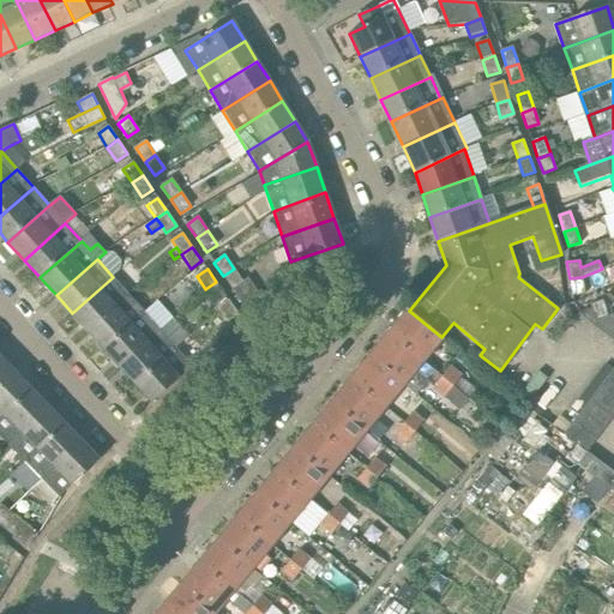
[(244,282),(234,269),(223,276),(250,313),(263,300),(248,280),(244,282)]
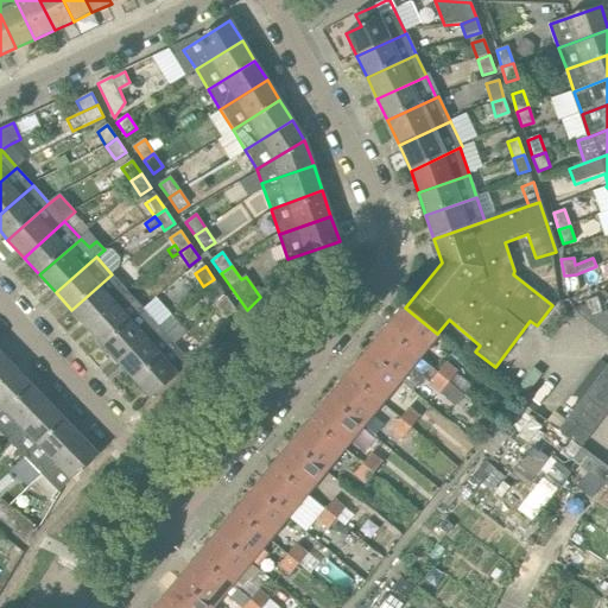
[(112,274),(71,310),(87,328),(128,292),(112,274)]
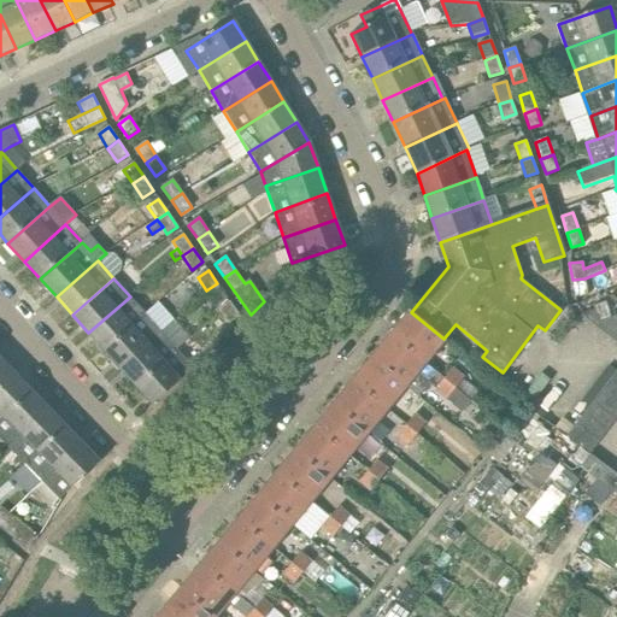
[(585,278),(573,280),(575,298),(588,295),(585,278)]
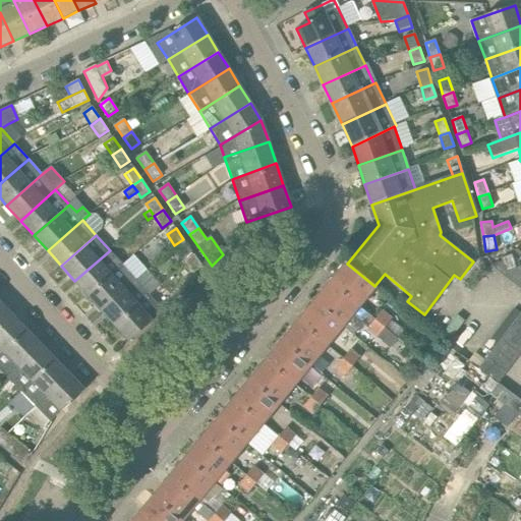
[(183,239),(174,245),(183,257),(192,251),(183,239)]
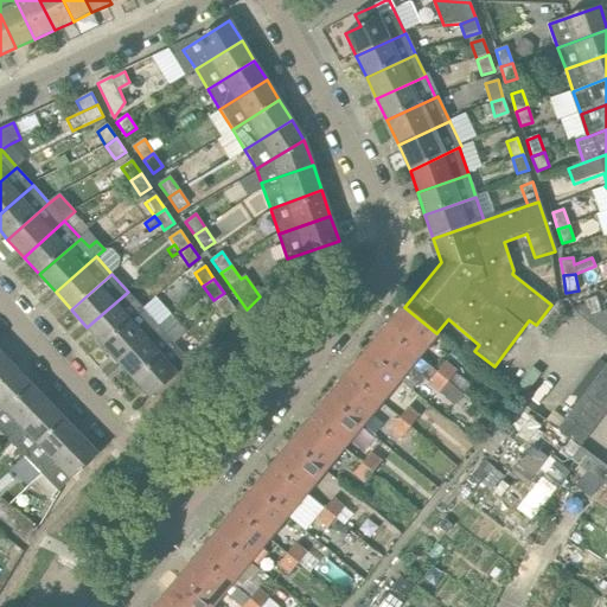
[(128,292),(87,327),(103,345),(144,310),(128,292)]
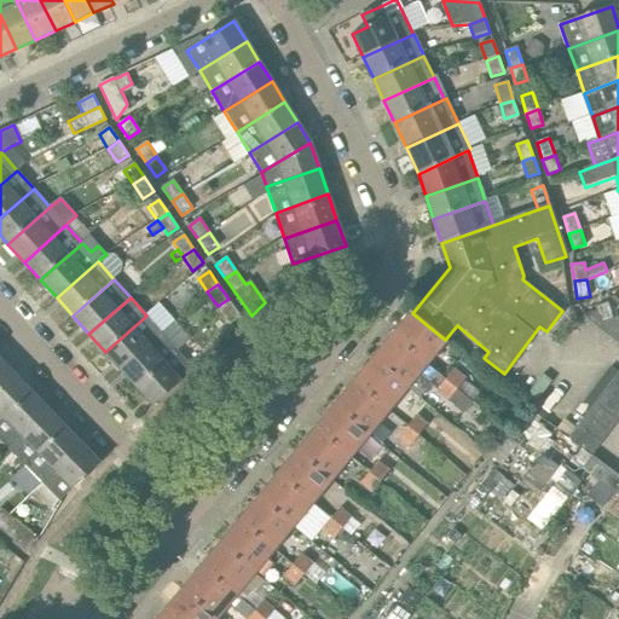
[(595,306),(601,323),(614,318),(608,302),(595,306)]
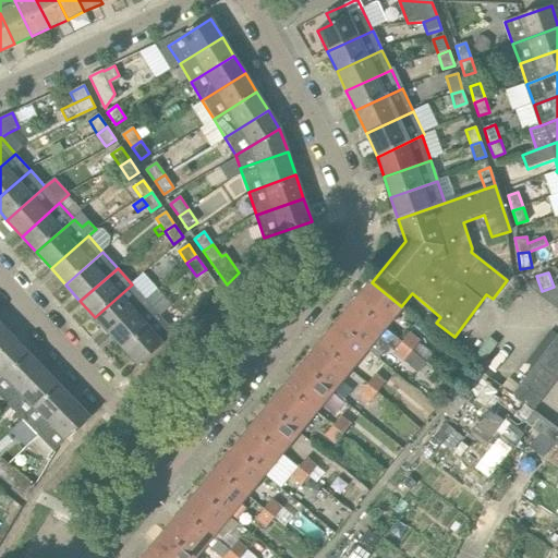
[(207,292),(217,286),(208,274),(198,280),(207,292)]
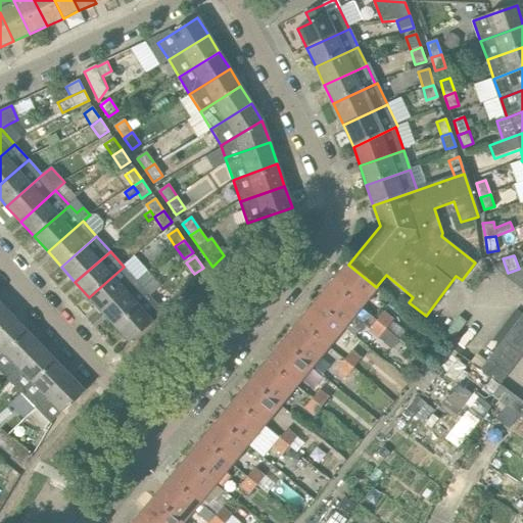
[(377,288),(376,287),(348,265),(332,284),(362,308),(377,288)]
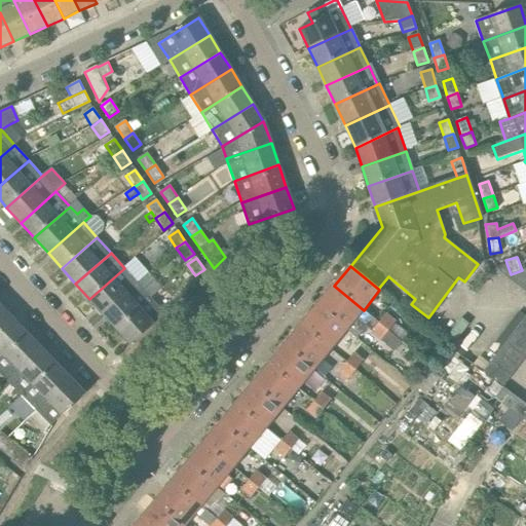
[(124,268),(89,299),(103,314),(138,283),(124,268)]
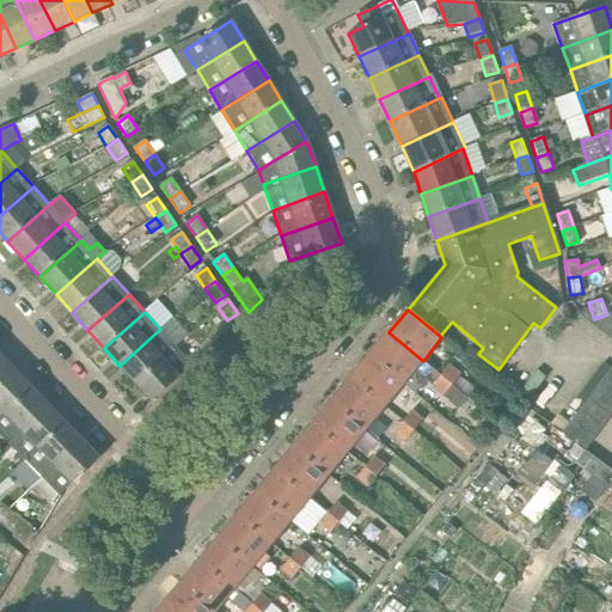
[(611,317),(607,314),(594,319),(594,320),(592,325),(611,340),(611,317)]
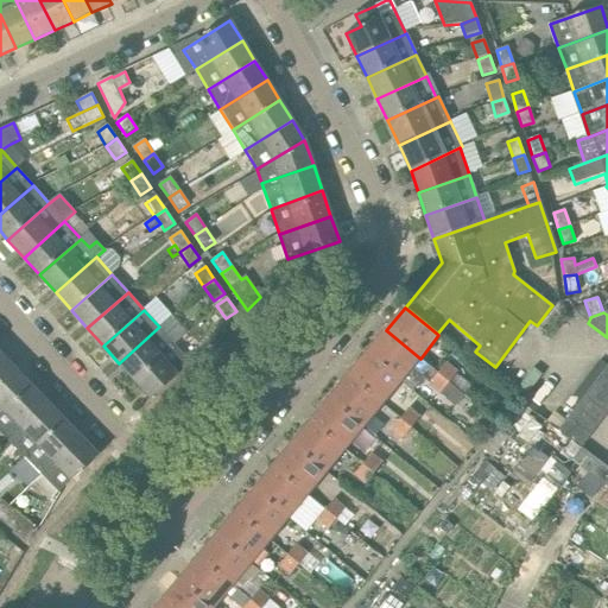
[(159,327),(119,363),(134,381),(176,344),(159,327)]
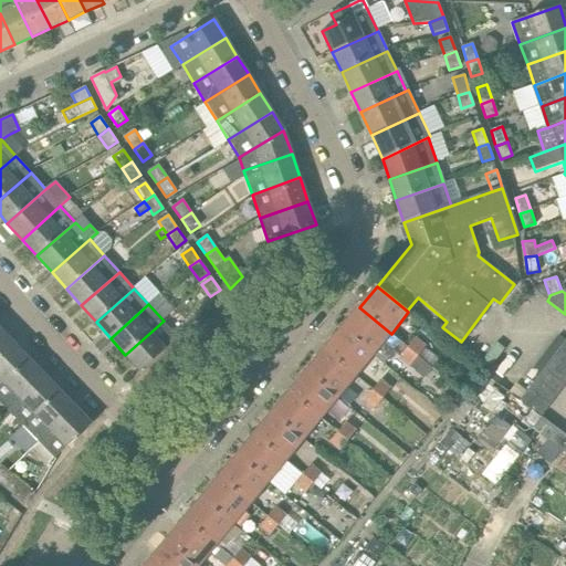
[(417,355),(407,347),(391,334),(359,307),(342,328),(374,355),(384,363),(392,352),(410,366),(418,356),(417,355)]
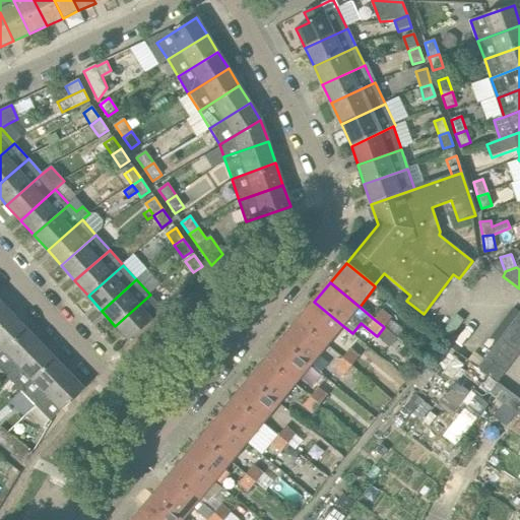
[(150,295),(115,326),(129,342),(164,311),(150,295)]
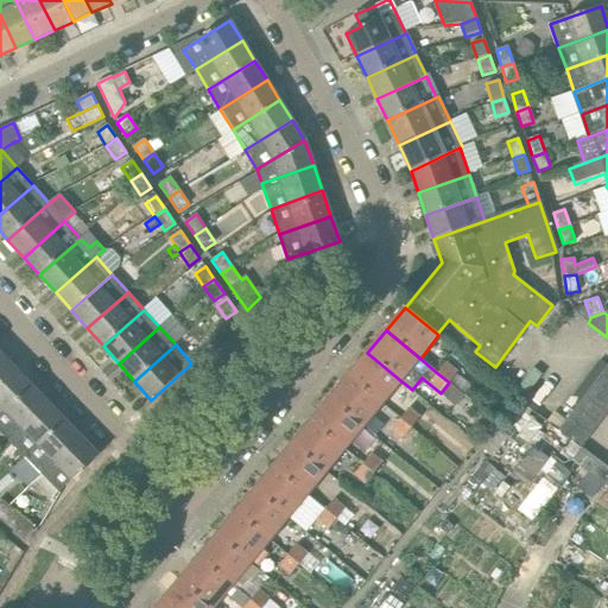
[(0,353),(0,384),(16,369),(0,353)]
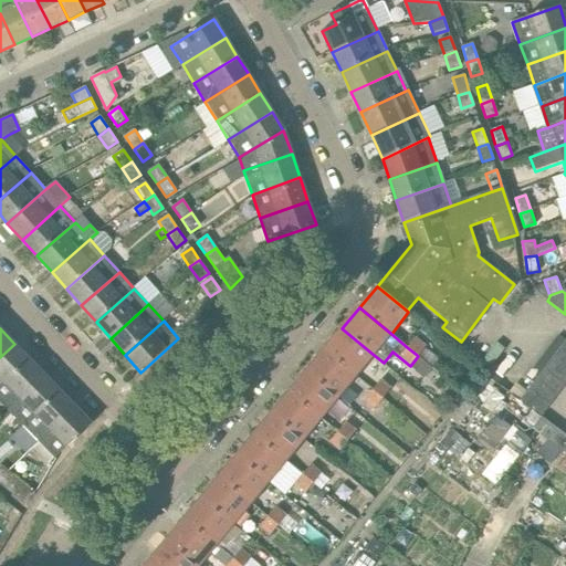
[(324,349),(356,376),(374,355),(342,328),(324,349)]
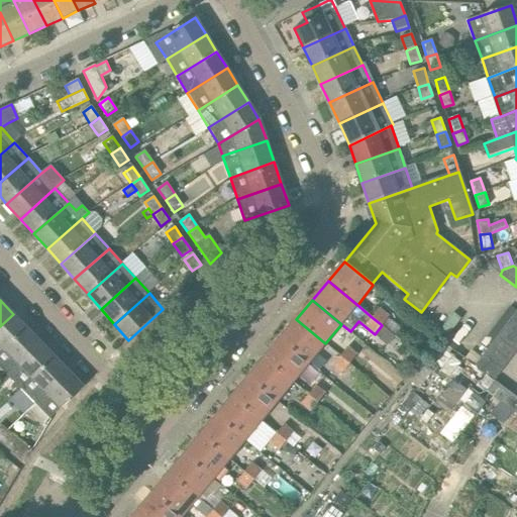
[(372,317),(381,324),(390,315),(381,307),(372,317)]
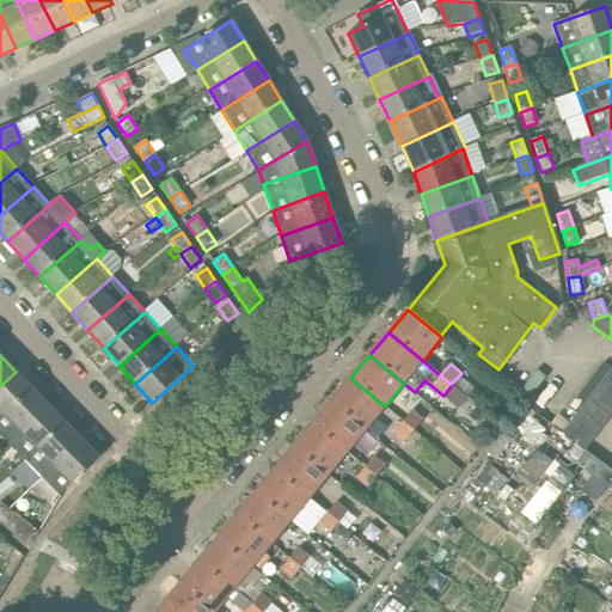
[(16,372),(0,386),(0,420),(32,389),(16,372)]
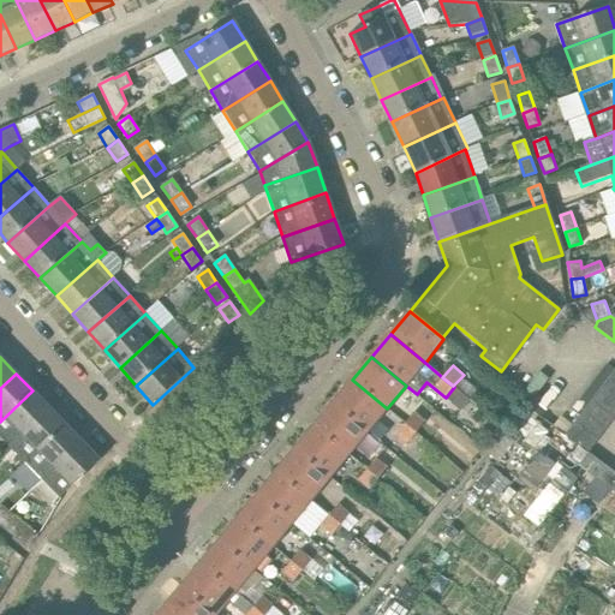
[(614,401),(614,382),(609,377),(599,389),(614,401)]
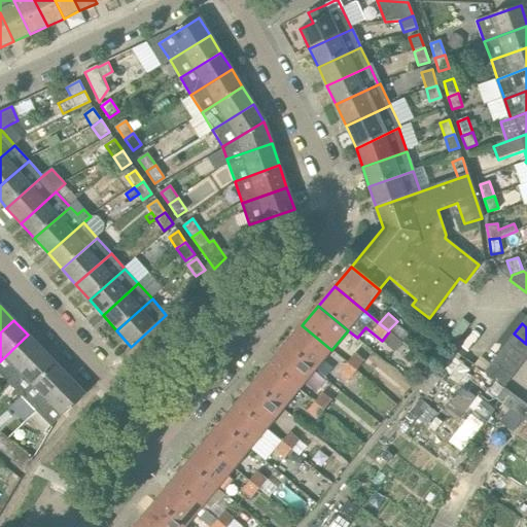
[(285,345),(315,370),(331,350),(302,325),(285,345)]
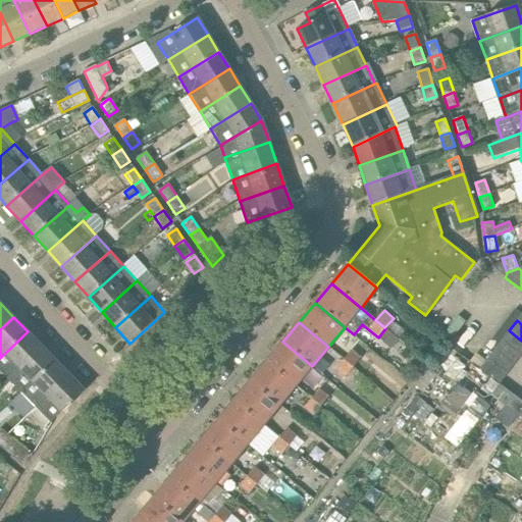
[(398,338),(385,328),(378,337),(389,348),(398,338)]
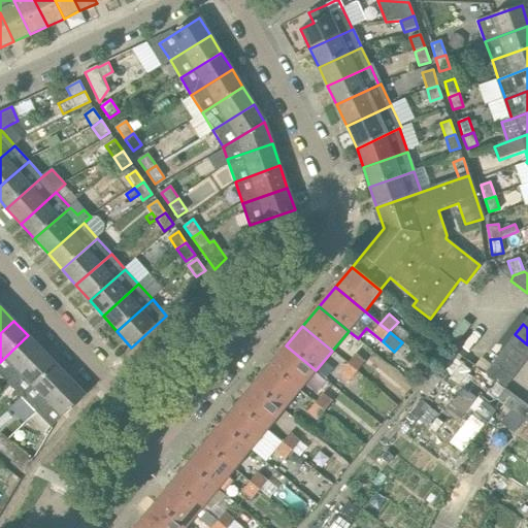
[(527,358),(527,344),(515,334),(507,344),(527,359),(527,358)]
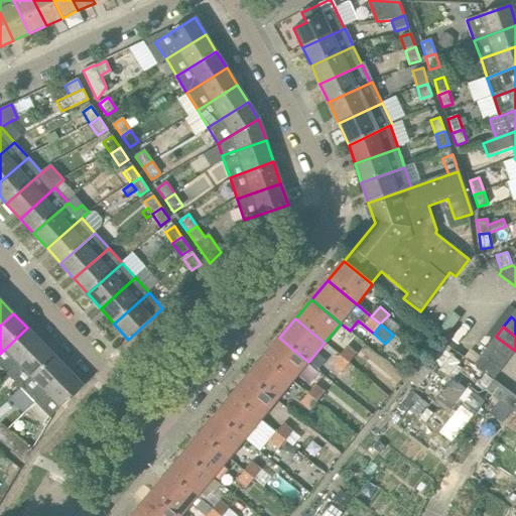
[(27,328),(0,354),(0,366),(8,374),(40,342),(27,328)]
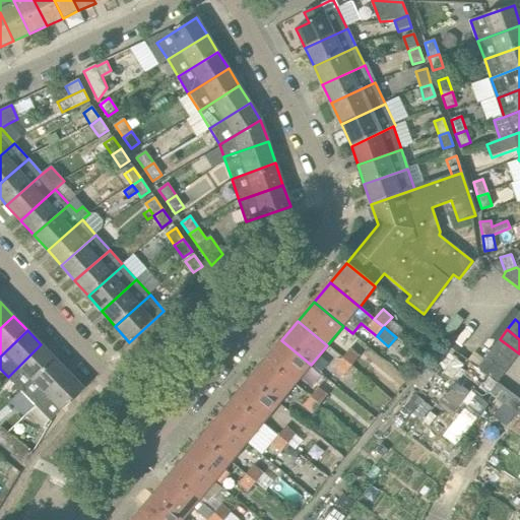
[(519,353),(500,339),(493,348),(513,363),(519,353)]
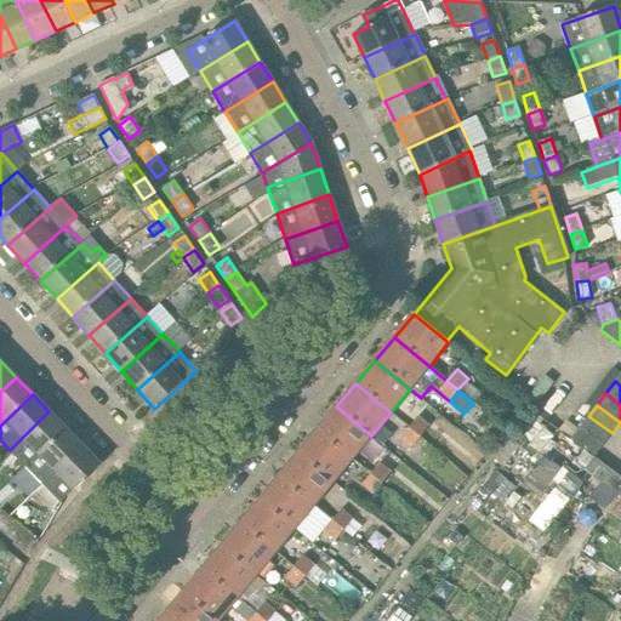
[(317,429),(352,459),(371,436),(336,406),(317,429)]
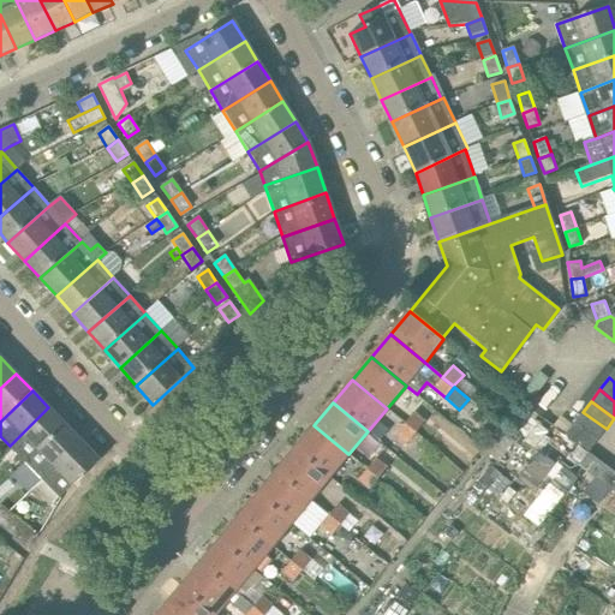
[(48,407),(10,446),(25,463),(65,425),(48,407)]
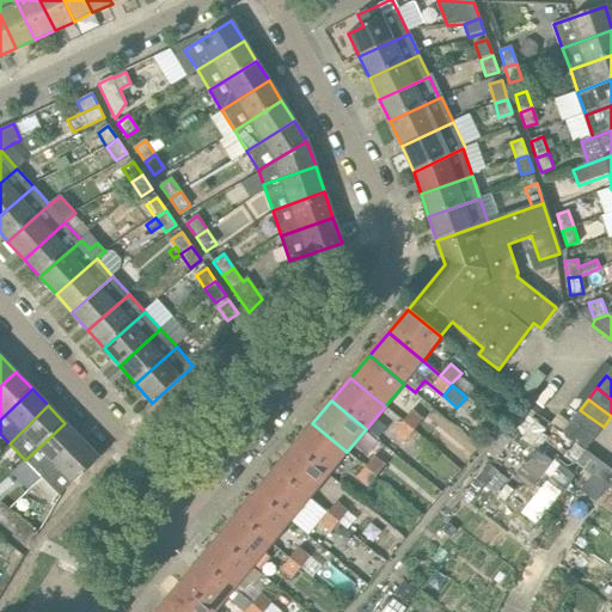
[(403,422),(414,430),(423,418),(412,410),(403,422)]
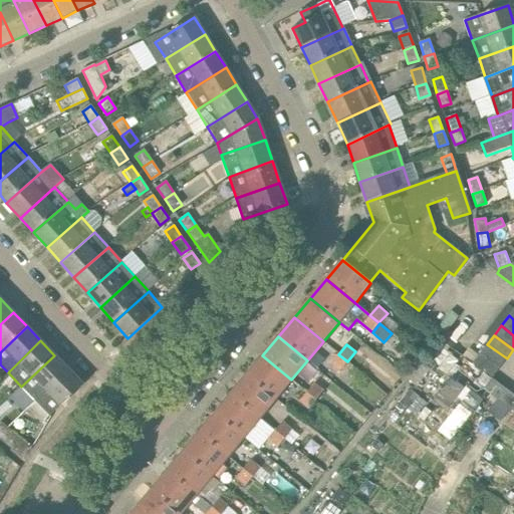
[(507,358),(487,344),(480,354),(499,369),(507,358)]
